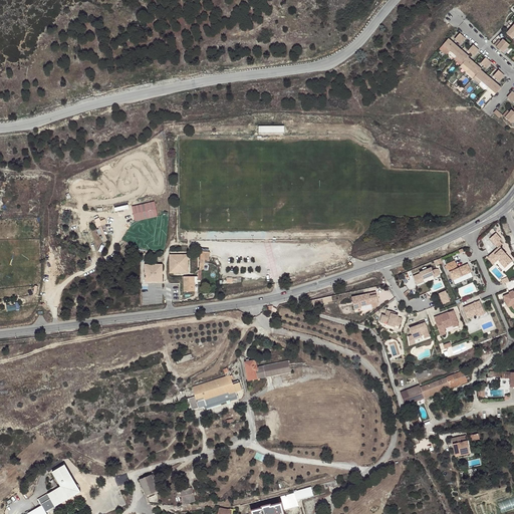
[(460,33),(455,39),(461,44),(466,38),(460,33)]
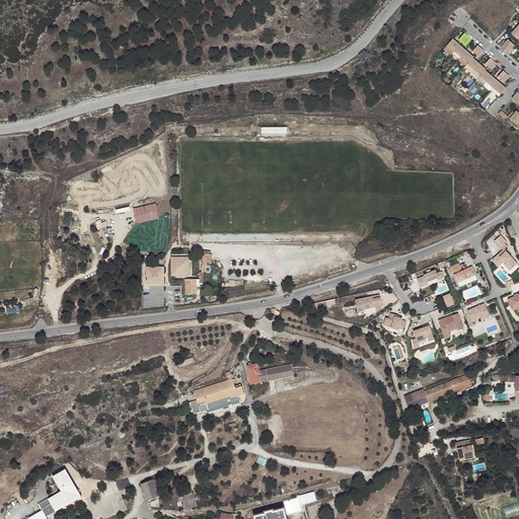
[(453,39),(447,45),(468,63),(472,58),(473,57),(453,39)]
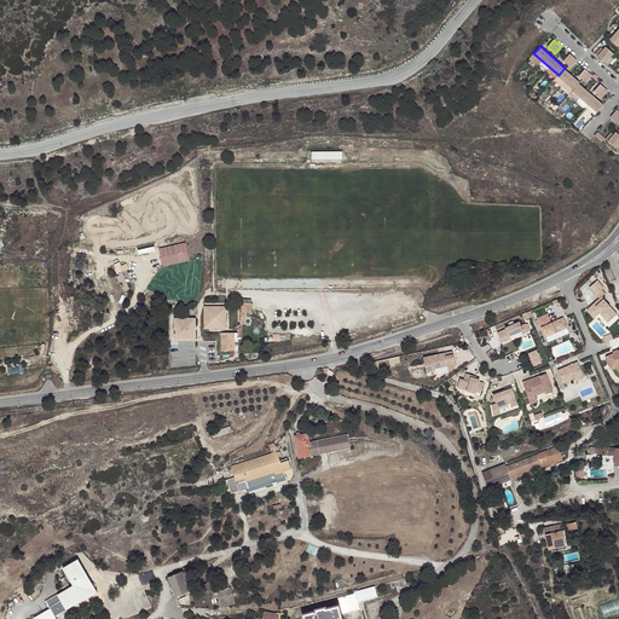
[(603,50),(597,56),(606,63),(614,55),(606,47),(603,50)]
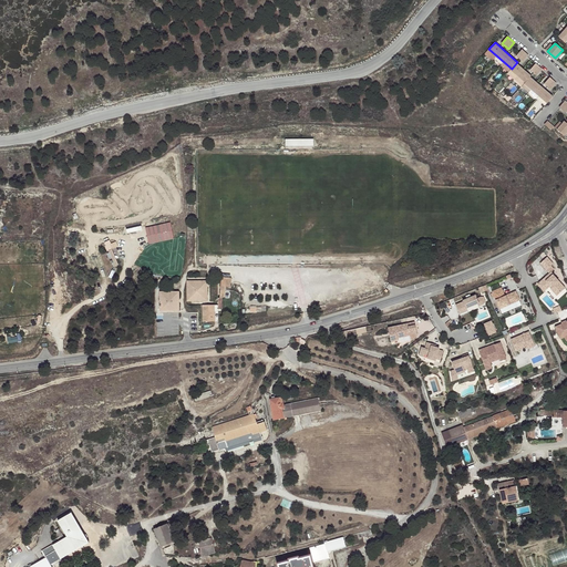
[(522,50),(516,57),(523,62),(528,55),(522,50)]
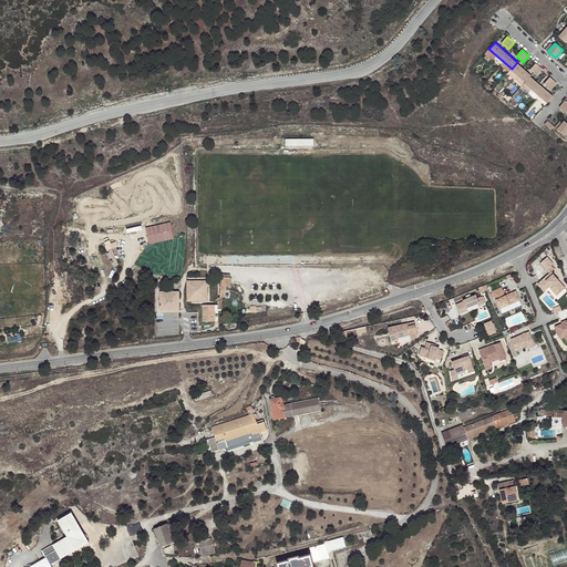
[(516,63),(512,69),(511,70),(525,83),(531,78),(532,76),(516,63)]
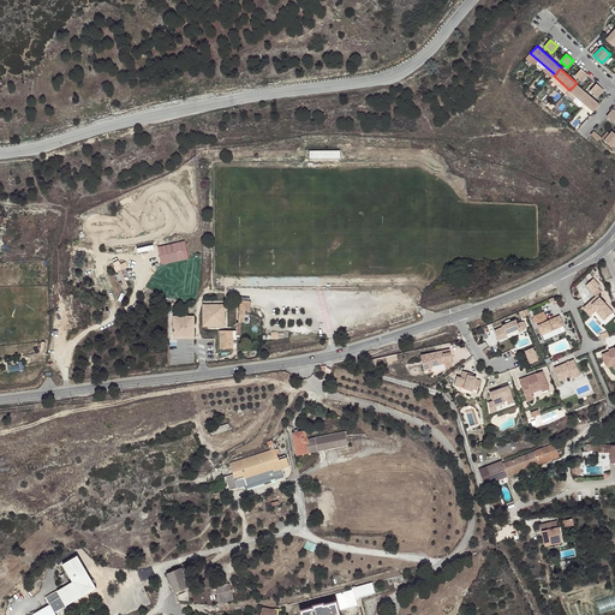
[(581,69),(575,76),(583,82),(589,75),(581,69)]
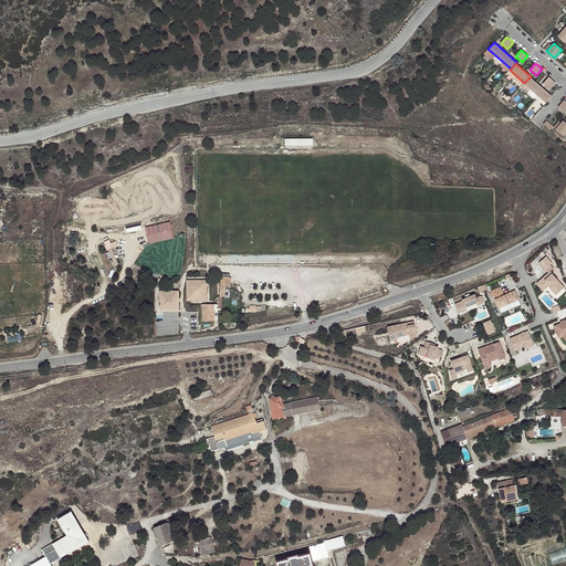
[(530,77),(524,83),(523,84),(546,103),(552,96),(530,77)]
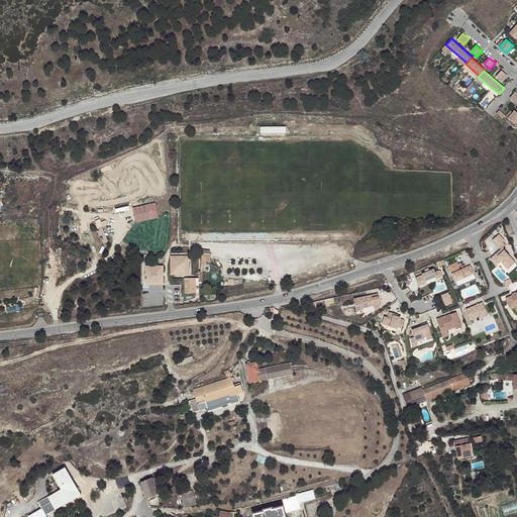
[(502,71),(496,77),(502,82),(507,76),(502,71)]
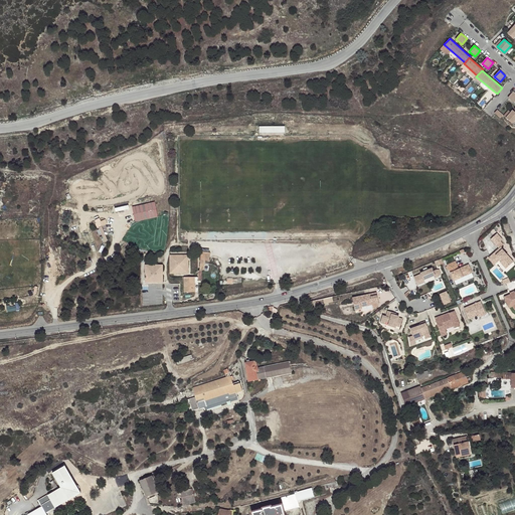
[(497,110),(495,113),(501,119),(503,115),(497,110)]
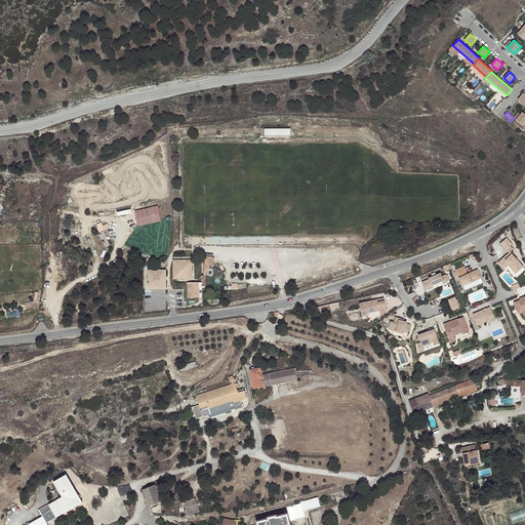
[(521,114),(516,120),(522,126),(524,122),(524,113),(523,112),(521,114)]
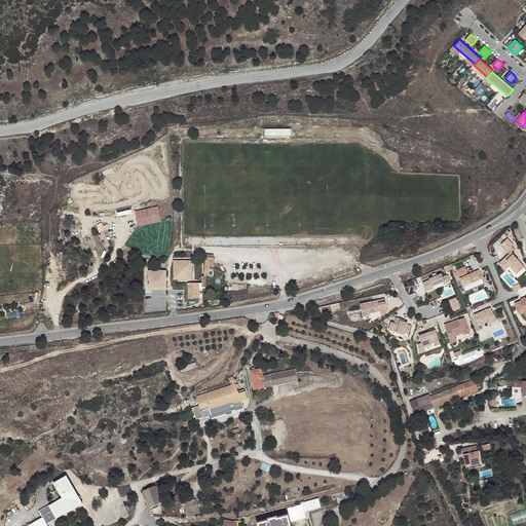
[(158,207),(135,212),(138,226),(161,222),(158,207)]
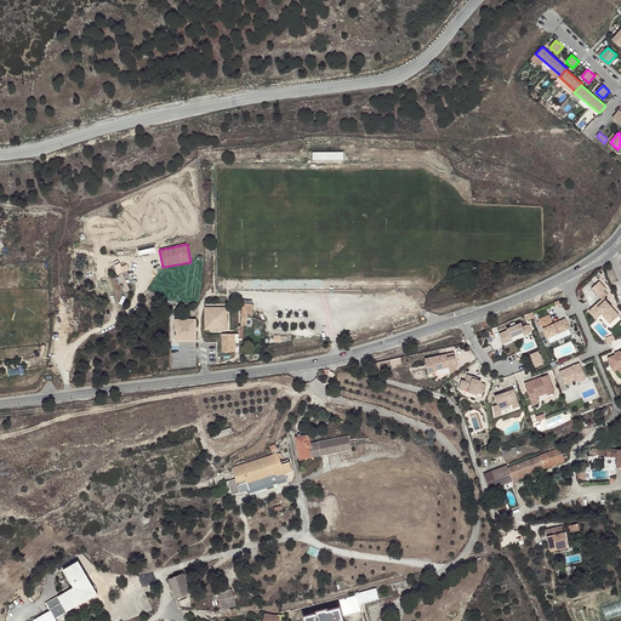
[(597,280),(590,288),(597,295),(598,294),(604,288),(597,280)]
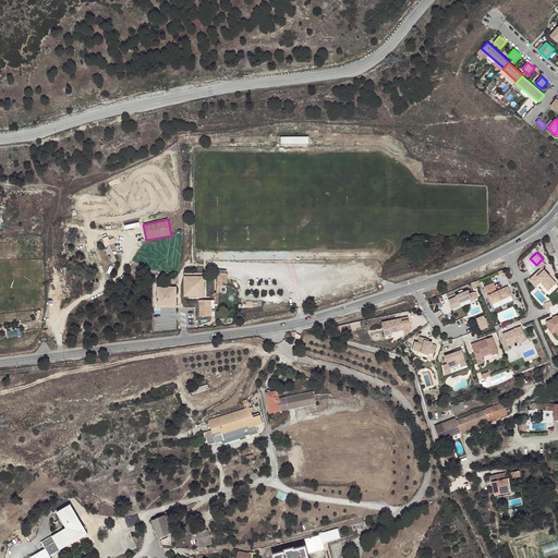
[(536,276),(531,281),(538,288),(542,284),(543,284),(549,292),(557,286),(544,273),(538,277),(536,276)]
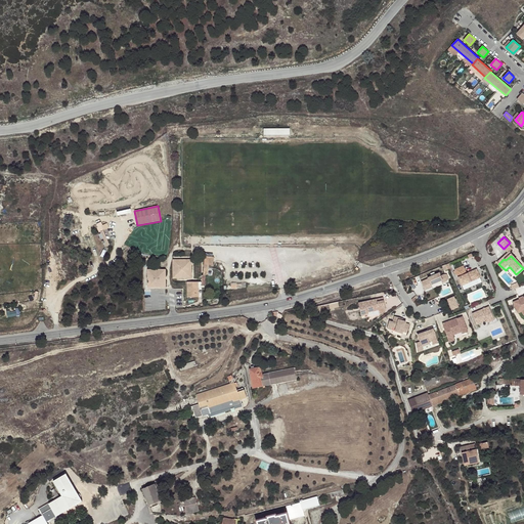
[(214,258),(205,257),(204,277),(209,277),(209,264),(214,265),(214,258)]
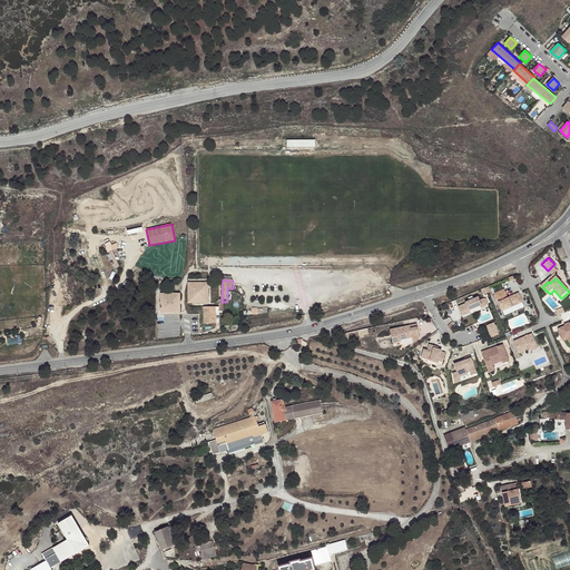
[(208,284),(188,284),(188,304),(207,304),(208,284)]
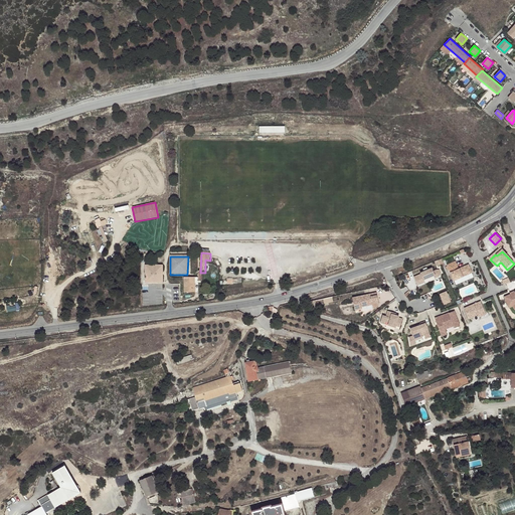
[(457,263),(449,266),(456,282),(474,274),(470,266),(460,270),(457,263)]
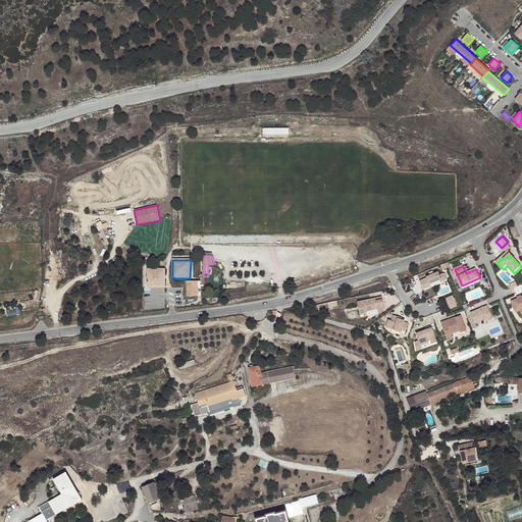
[(165,268),(147,268),(148,286),(165,286),(165,268)]
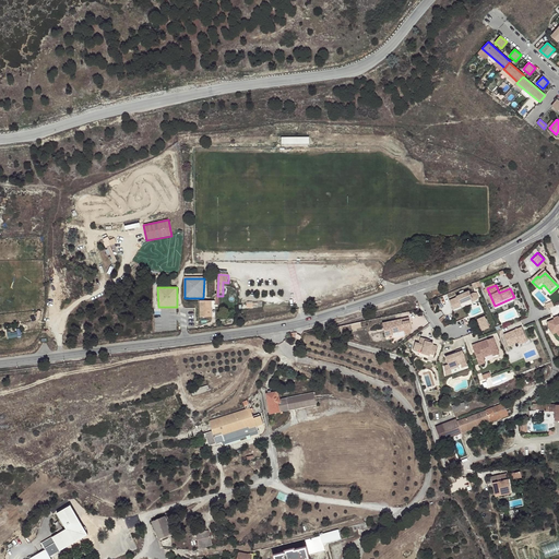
[(462,297),(455,300),(458,306),(464,302),(465,304),(477,299),(478,301),(483,299),(479,293),(476,294),(475,290),(462,296),(462,297)]
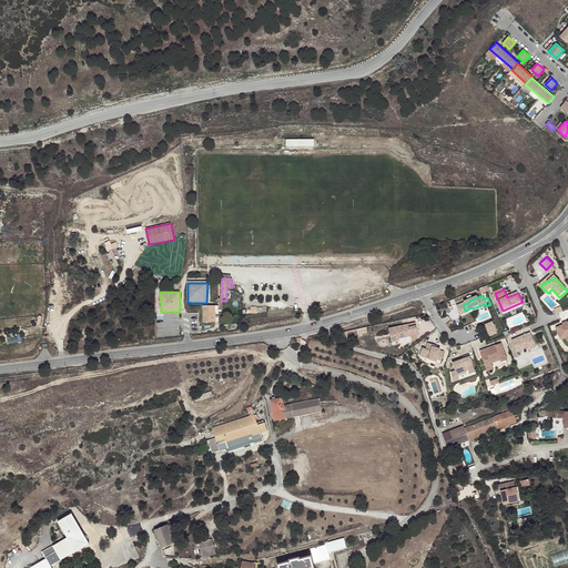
[(215,306),(204,306),(204,324),(215,324),(215,306)]
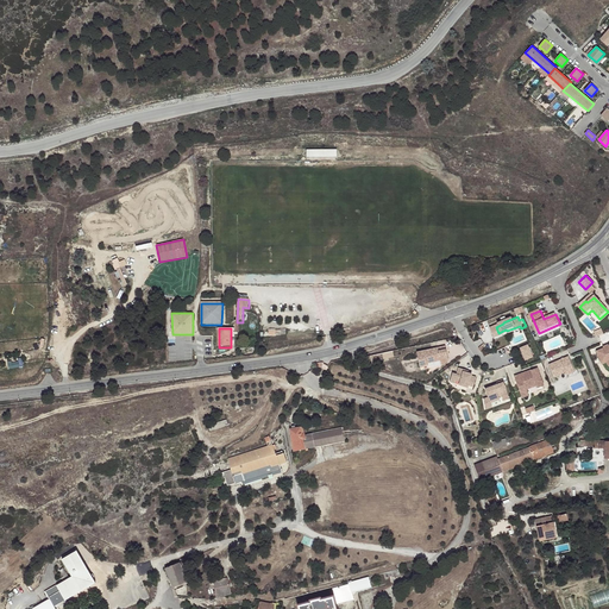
[(439,349),(422,351),(426,368),(434,365),(433,363),(447,360),(451,363),(454,358),(452,345),(443,347),(443,349),(439,350),(439,349)]
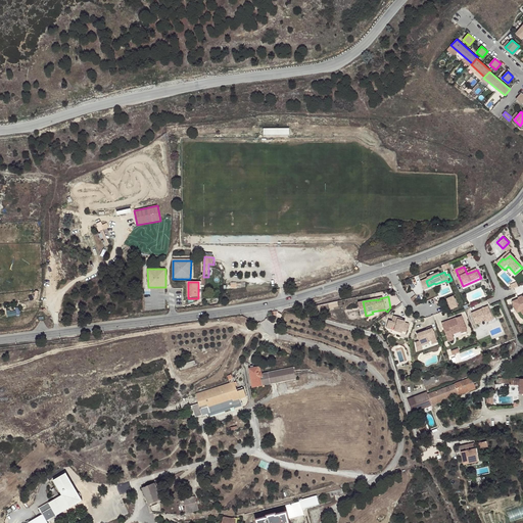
[(519,300),(513,302),(517,314),(521,312),(522,311),(522,301),(521,303),(519,300)]
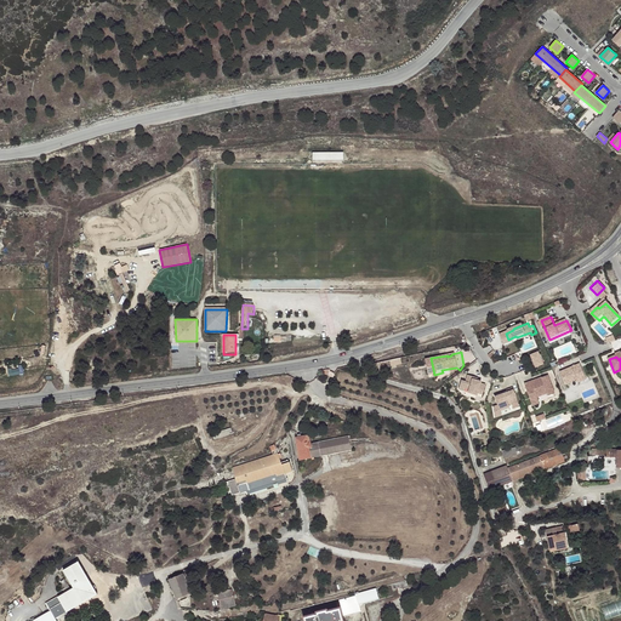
[(582,365),(562,374),(568,385),(579,380),(580,383),(588,380),(582,365)]
